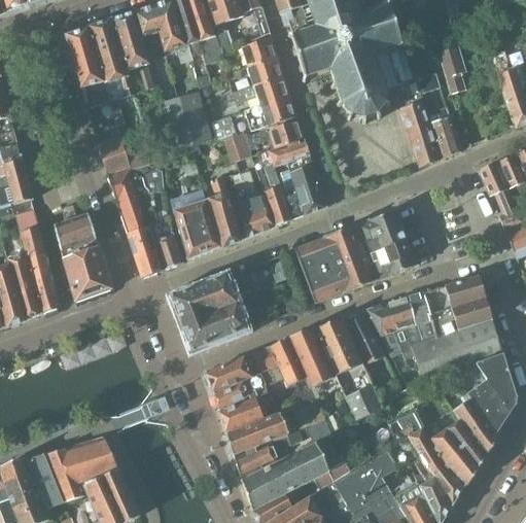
[(1,0),(3,9),(3,10),(29,1),(29,0),(1,0)]
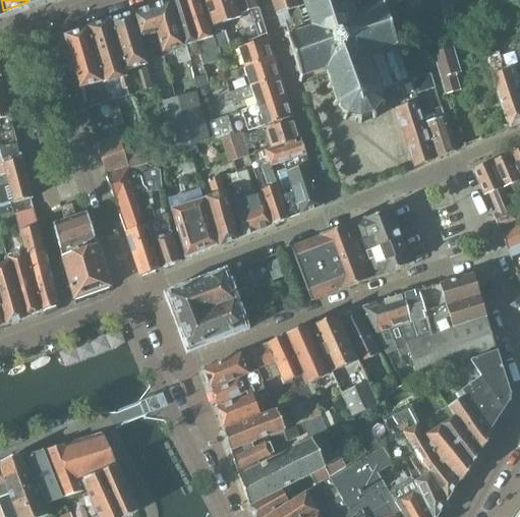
[(180,61),(192,57),(190,50),(187,42),(185,43),(170,0),(167,0),(151,5),(159,31),(164,49),(176,46),(180,61)]
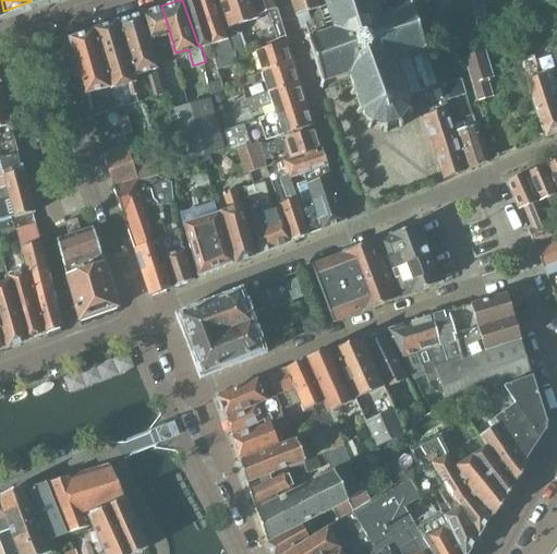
[(206,44),(213,41),(200,0),(182,0),(198,46),(201,45),(204,53),(208,52),(206,44)]
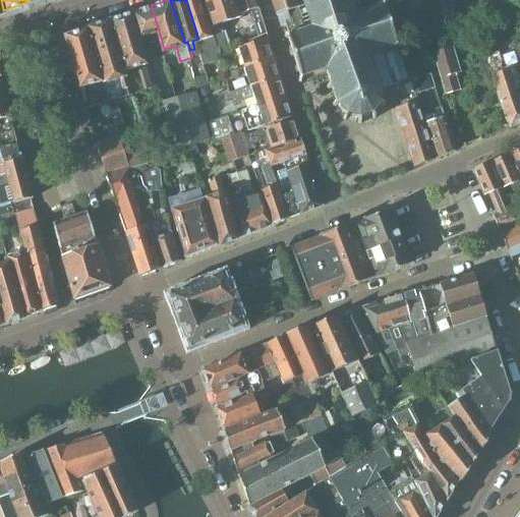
[(186,0),(198,39),(203,50),(201,51),(205,61),(221,56),(220,52),(232,49),(231,42),(226,29),(224,20),(215,23),(213,16),(209,18),(203,0),(186,0)]
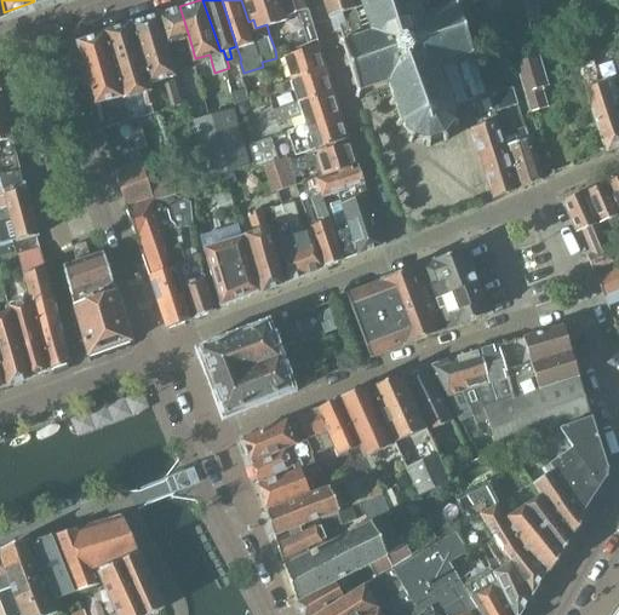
[(246,0),(253,19),(256,28),(267,24),(264,16),(284,10),(280,0),(246,0)]
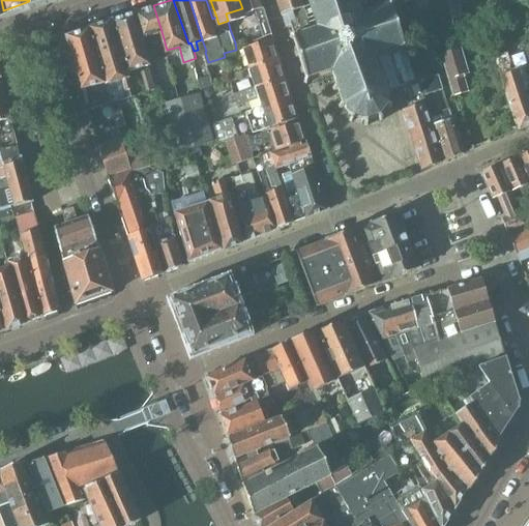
[(239,0),(242,8),(244,15),(245,15),(244,11),(256,7),(264,33),(267,33),(272,31),(261,0),(239,0)]
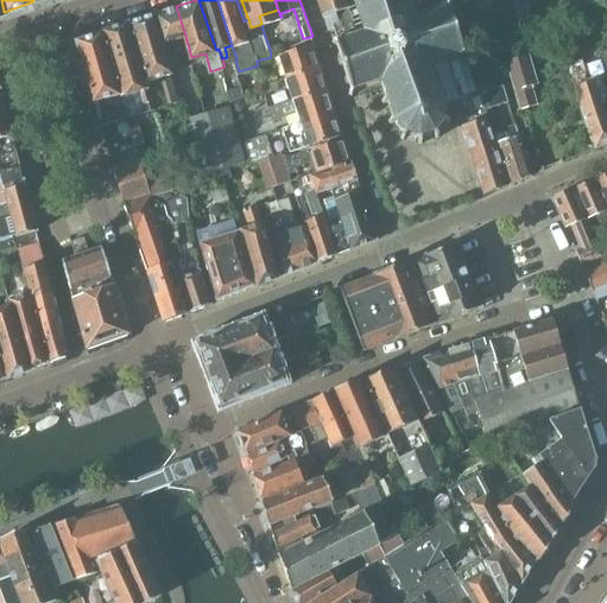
[(352,4),(349,4),(348,0),(320,0),(326,14),(339,10),(343,23),(341,23),(346,37),(366,30),(360,12),(355,14),(354,11),(352,4)]
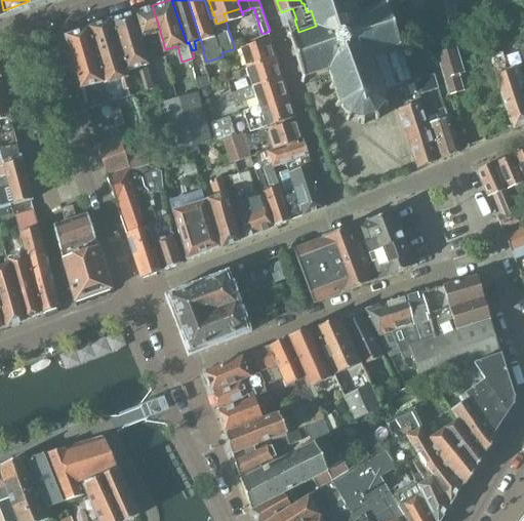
[(390,86),(390,85),(389,84),(385,85),(379,70),(384,69),(383,66),(378,68),(373,53),(378,52),(385,50),(400,44),(403,46),(405,43),(401,42),(396,25),(404,22),(399,3),(400,2),(399,0),(308,0),(308,1),(310,8),(306,9),(307,12),(311,10),(316,26),(298,32),(294,34),(290,32),(288,34),(292,36),(305,74),(303,78),(305,80),(307,75),(330,67),(335,82),(330,83),(331,85),(335,84),(340,99),(336,101),(337,104),(341,102),(350,111),(348,115),(350,117),(352,113),(362,116),(362,120),(365,121),(366,116),(375,113),(378,117),(380,114),(377,111),(385,103),(388,105),(390,102),(386,99),(387,88),(390,86)]
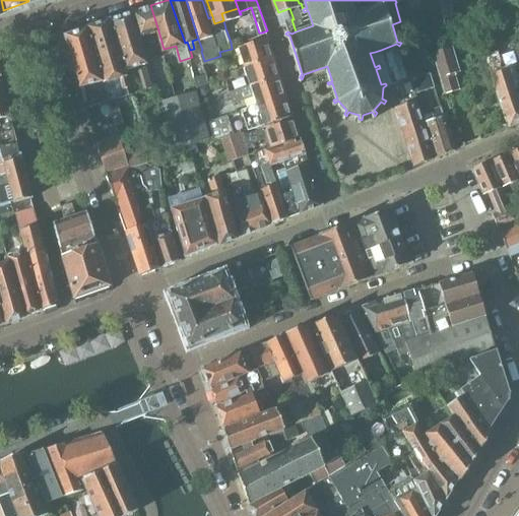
[(439,0),(445,16),(456,12),(452,0),(439,0)]
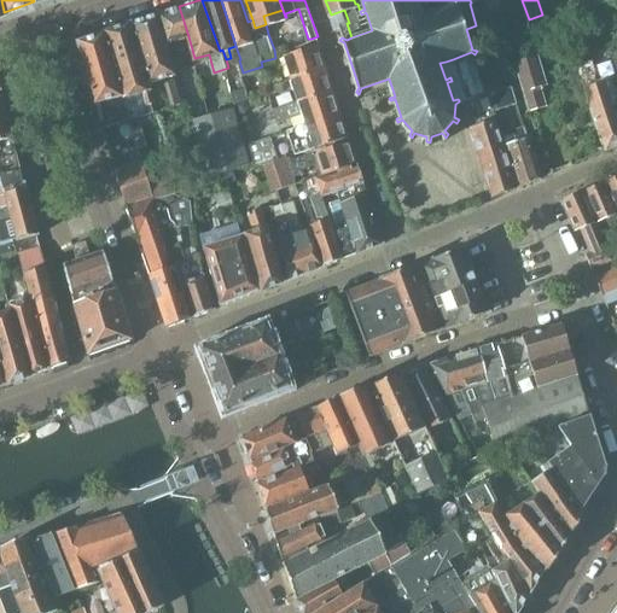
[(157,13),(132,22),(150,80),(166,76),(173,103),(185,100),(167,42),(182,38),(188,36),(179,6),(174,9),(157,13)]
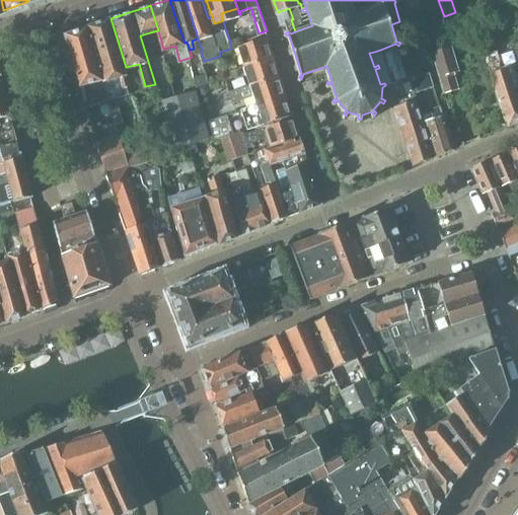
[(111,18),(88,26),(104,79),(106,87),(109,98),(128,92),(126,86),(131,84),(126,68),(126,67),(111,18)]
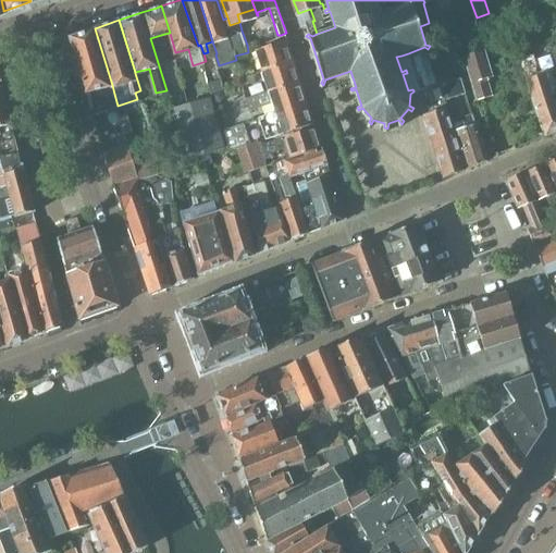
[(95,28),(71,36),(94,112),(99,110),(112,107),(109,96),(114,94),(112,85),(95,28)]
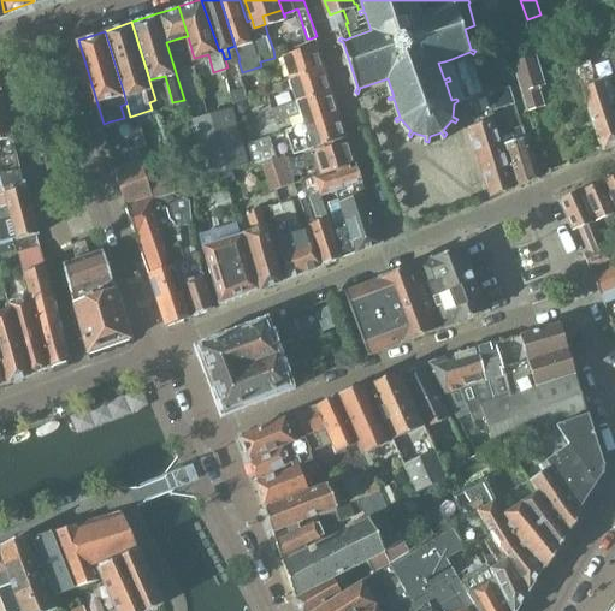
[(284,52),(282,53),(290,76),(325,65),(318,41),(312,42),(284,52)]
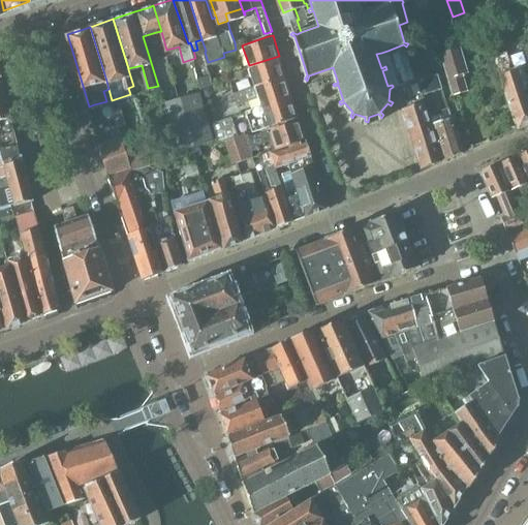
[(501,40),(492,43),(495,53),(504,50),(501,40)]
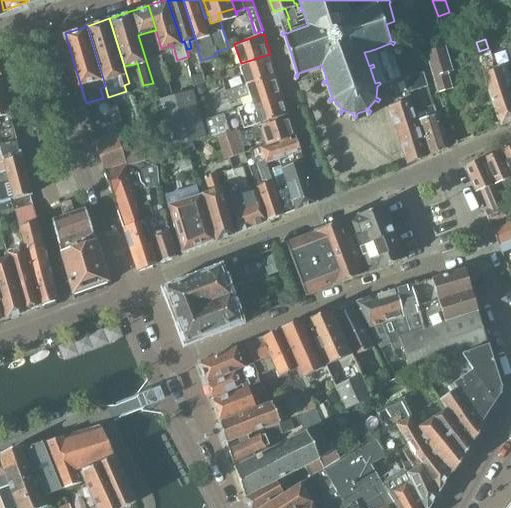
[(390,43),(375,49),(385,79),(391,77),(403,73),(398,59),(393,45),(390,43)]
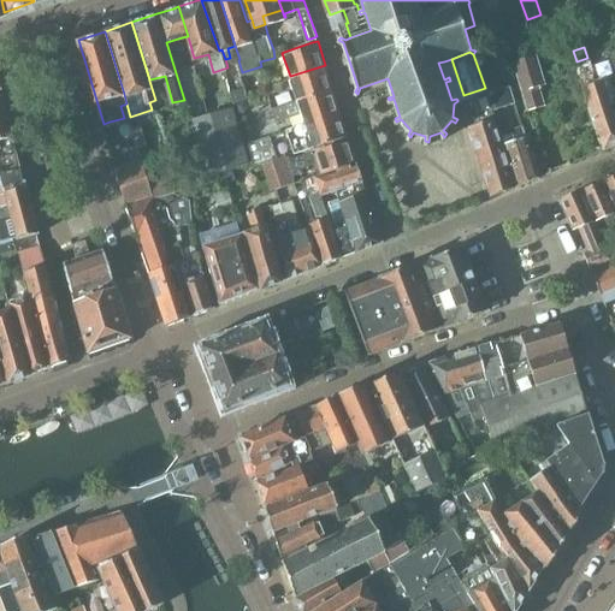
[(545,101),(539,82),(545,81),(537,52),(514,59),(528,107),(545,101)]
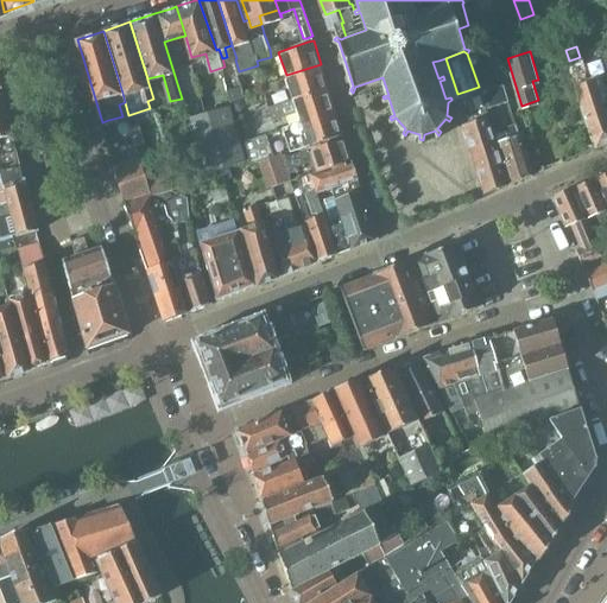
[(569,62),(593,138),(595,145),(606,140),(606,108),(604,100),(606,99),(606,81),(605,75),(590,80),(583,57),(569,62)]
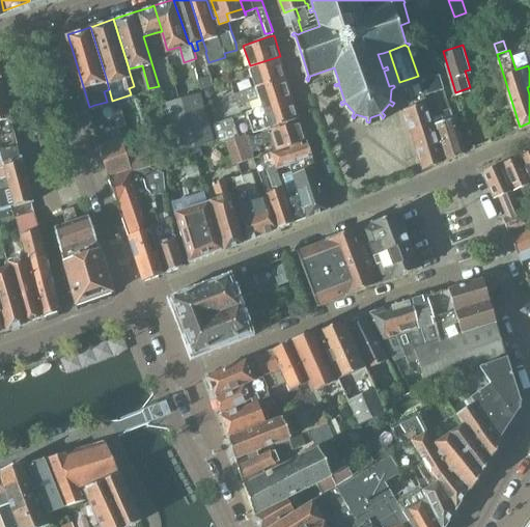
[(280,56),(250,65),(256,85),(286,75),(280,56)]
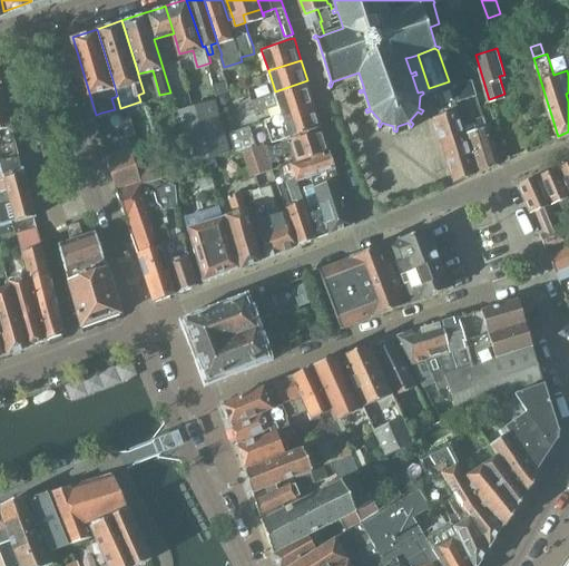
[(260,74),(245,78),(247,85),(262,80),(260,74)]
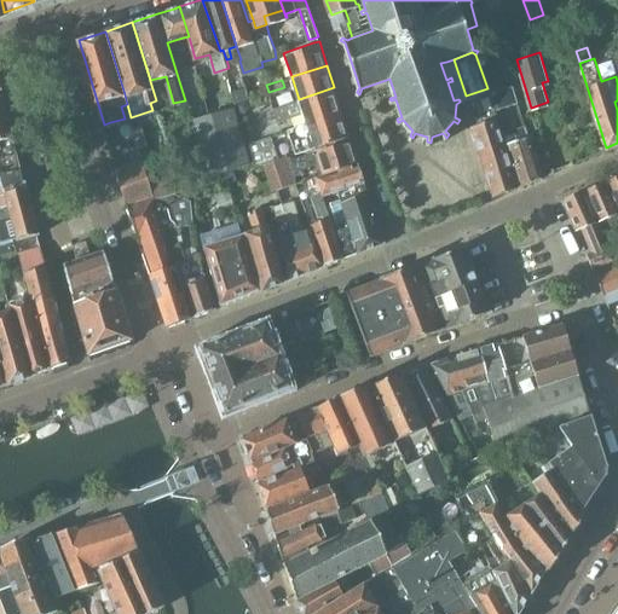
[(0,169),(4,185),(26,180),(22,166),(15,138),(13,135),(4,99),(0,84),(0,169)]
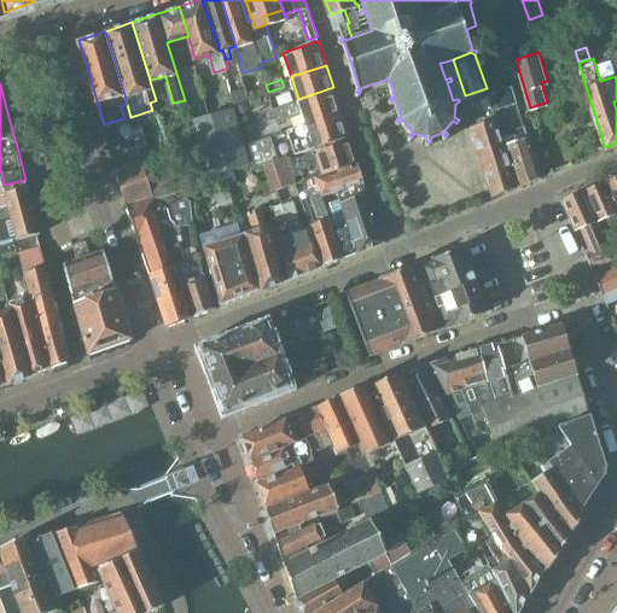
[(493,107),(517,99),(512,83),(508,85),(488,92),(493,107)]
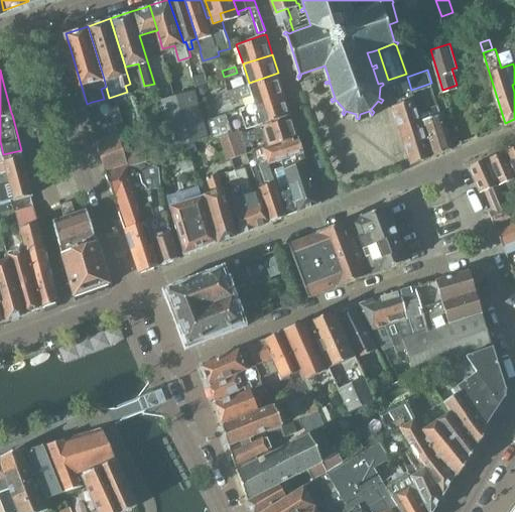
[(205,71),(194,75),(197,84),(208,80),(205,71)]
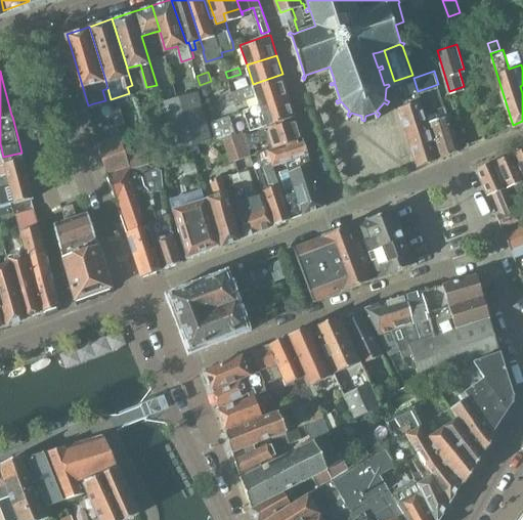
[(254,83),(232,90),(235,100),(257,94),(261,103),(290,94),(282,74),(254,83)]
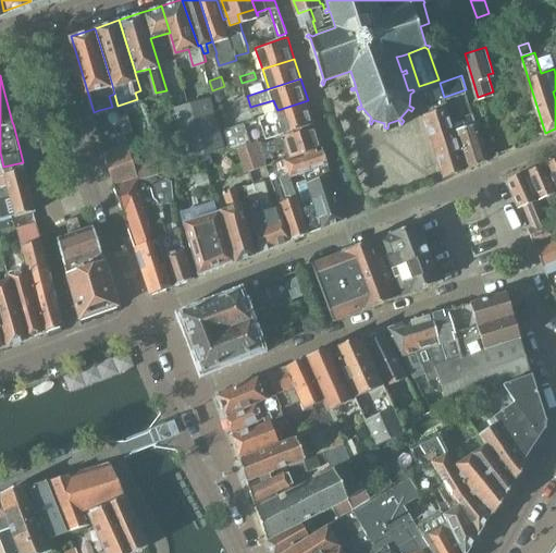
[(451,118),(444,97),(440,83),(439,82),(439,80),(425,84),(435,110),(424,113),(444,176),(467,167),(451,118)]
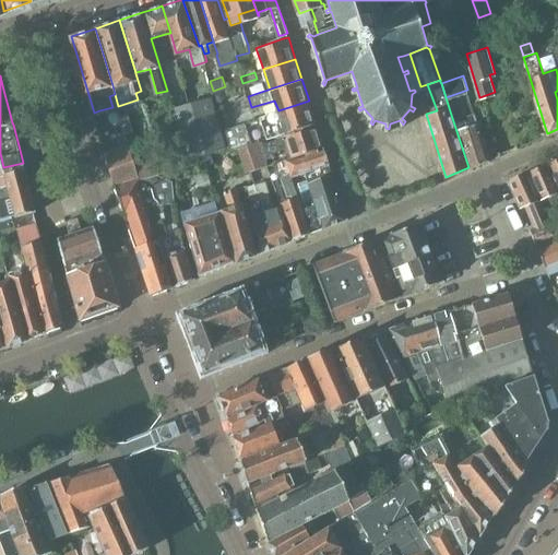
[(225,87),(213,92),(216,102),(222,99),(226,92),(225,87)]
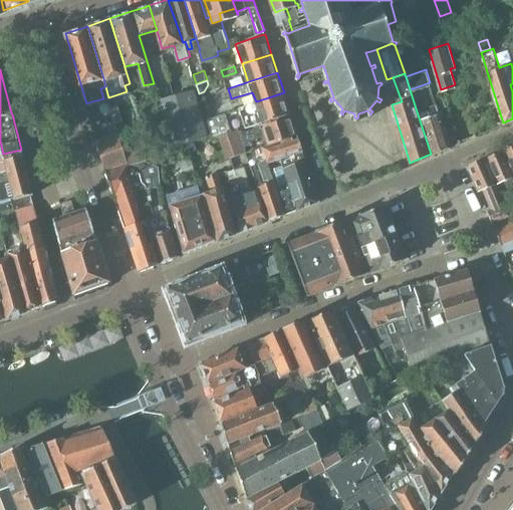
[(195,87),(157,97),(165,125),(159,128),(164,152),(183,146),(182,141),(208,134),(195,87)]
